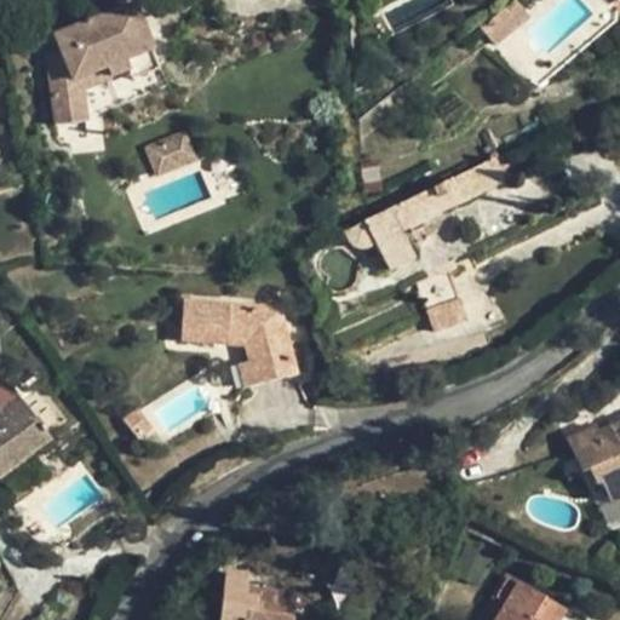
[(532,15),(520,0),(512,0),(482,24),(494,41),(532,15)]
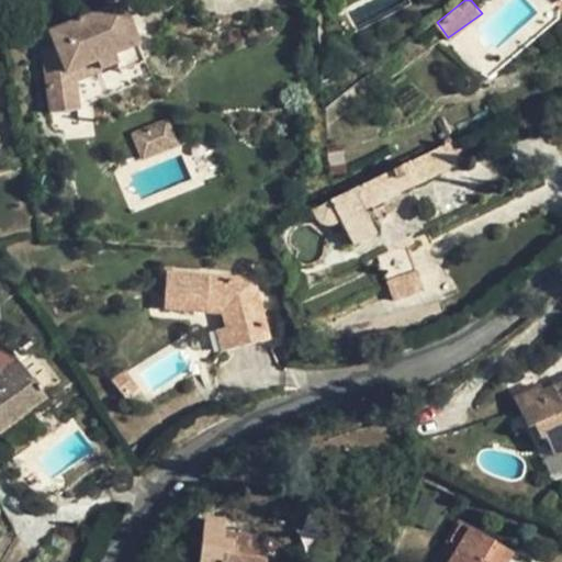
[(122,3),(49,32),(56,48),(42,49),(51,114),(79,110),(75,81),(119,65),(115,54),(138,45),(122,3)]
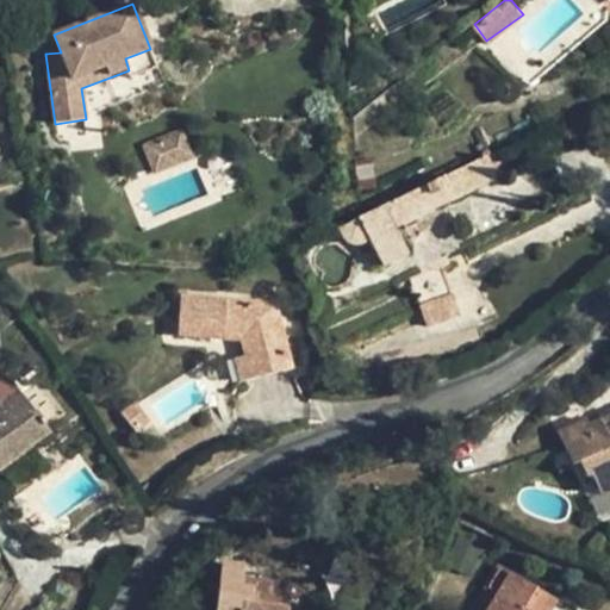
[(150,49),(125,58),(129,70),(131,74),(156,64),(150,49)]
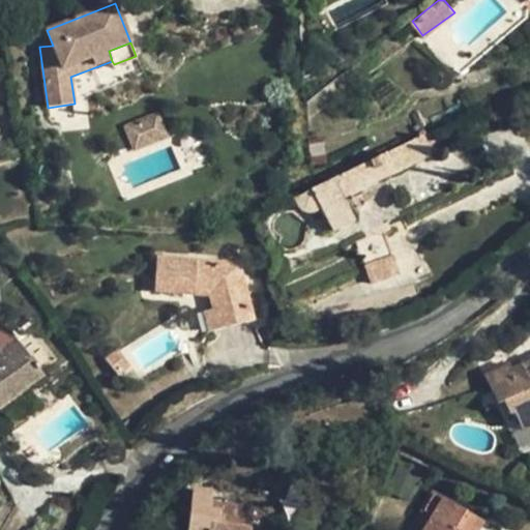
[(433,154),(423,136),(311,190),(320,209),(332,232),(354,221),(343,199),(433,154)]
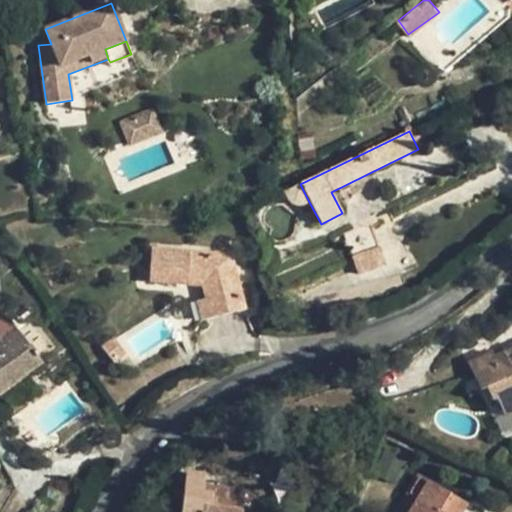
[(311,134),(298,136),(301,158),(314,156),(311,134)]
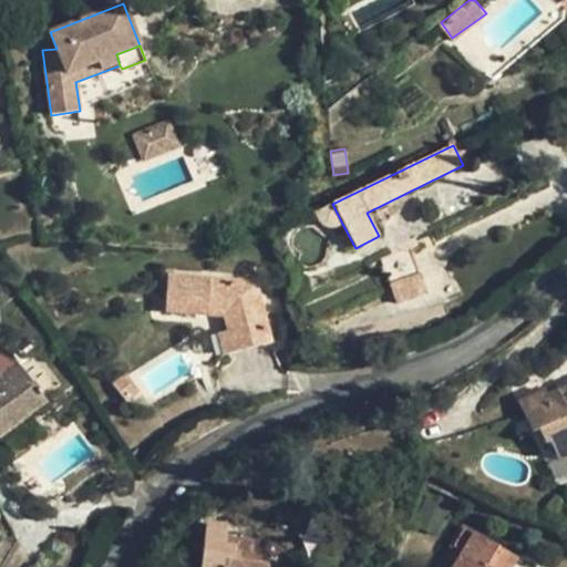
[(342,224),(332,204),(315,213),(320,222),(325,226),(329,228),(332,228),(337,227),(342,224)]
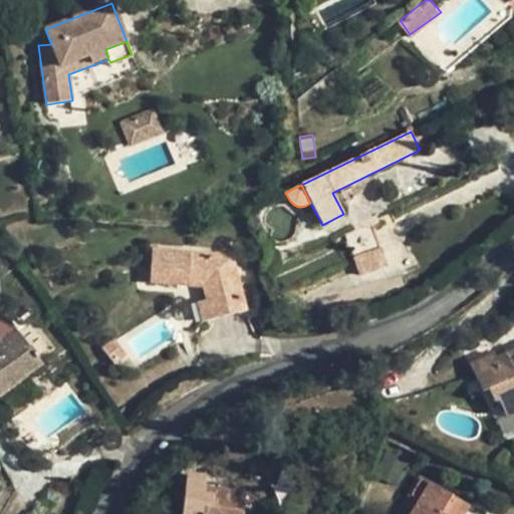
[(359,275),(387,264),(370,225),(343,236),(359,275)]
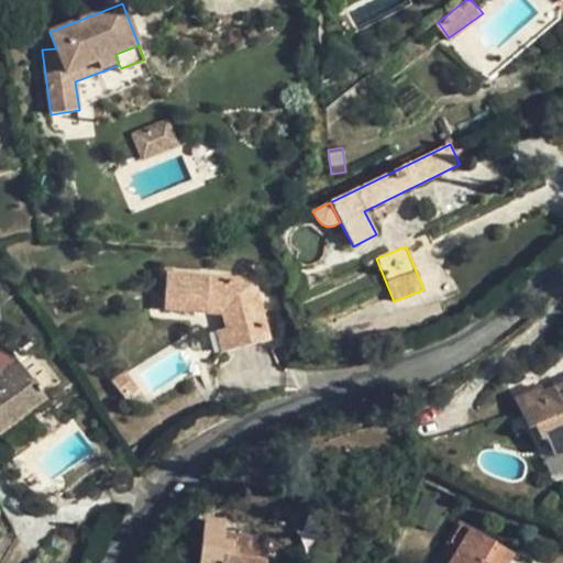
[(227,329),(232,327),(238,349),(269,341),(262,312),(251,316),(246,297),(242,297),(243,279),(166,274),(164,309),(223,313),(227,329)]
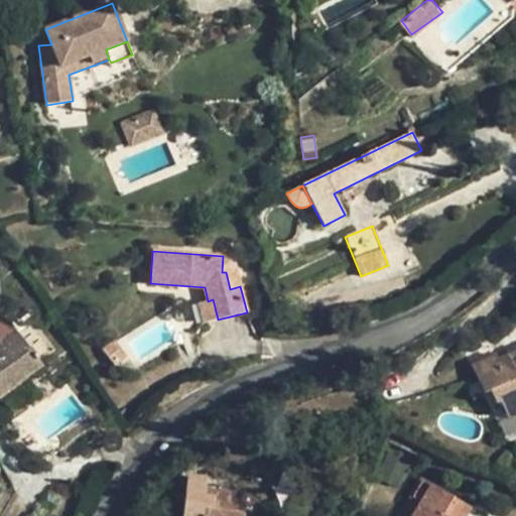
[(213,299),(208,301),(198,303),(203,323),(218,319),(213,299)]
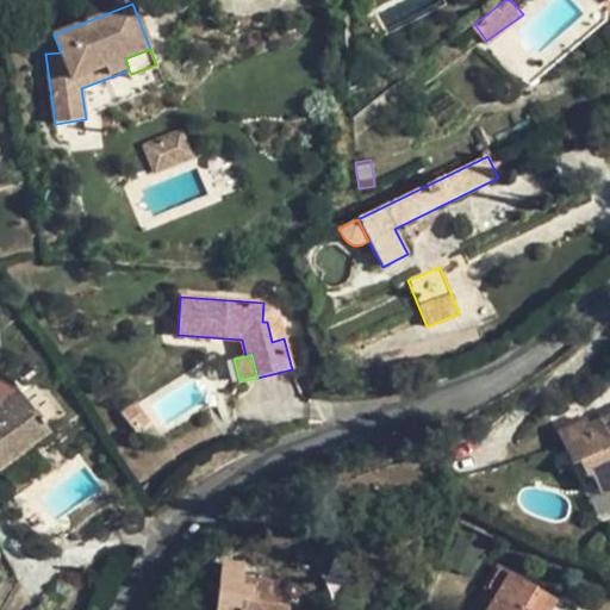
[(22,396),(45,428),(60,418),(36,386),(22,396)]
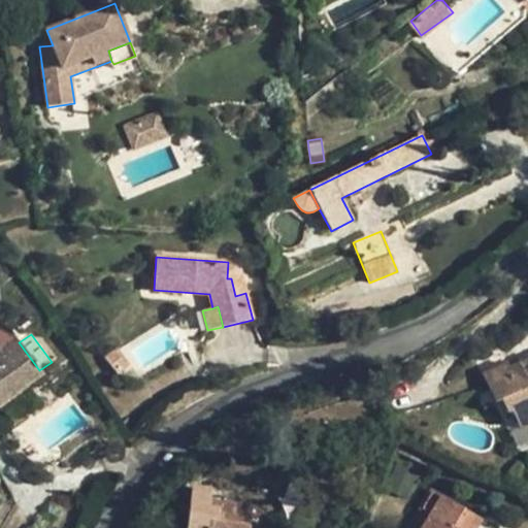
[(19,342),(17,339),(0,351),(0,398),(23,382),(27,388),(42,375),(39,370),(19,342)]
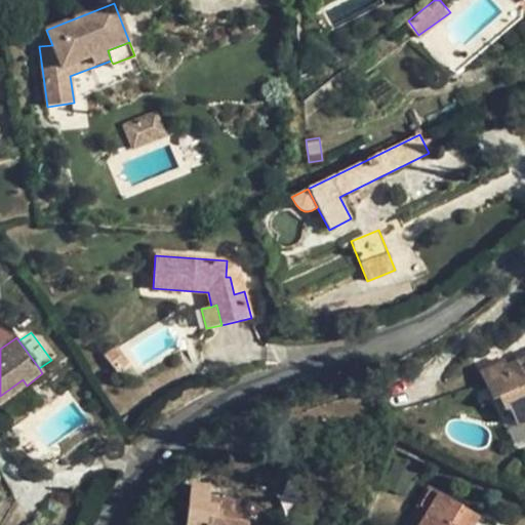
[(105,356),(117,372),(129,363),(117,347),(105,356)]
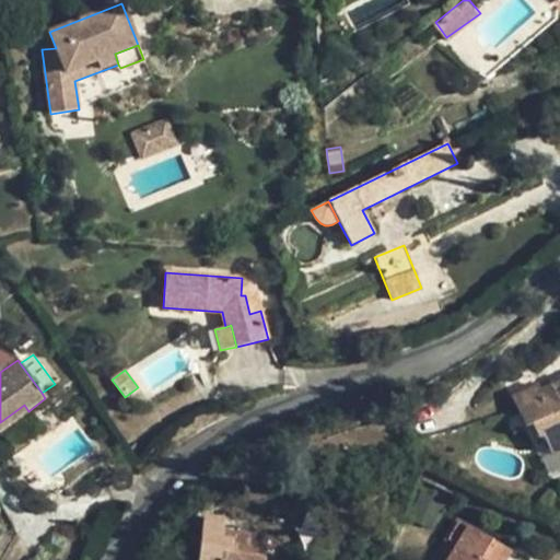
[(559,381),(540,389),(538,385),(512,397),(526,428),(533,426),(538,440),(543,438),(550,455),(559,450),(559,381)]
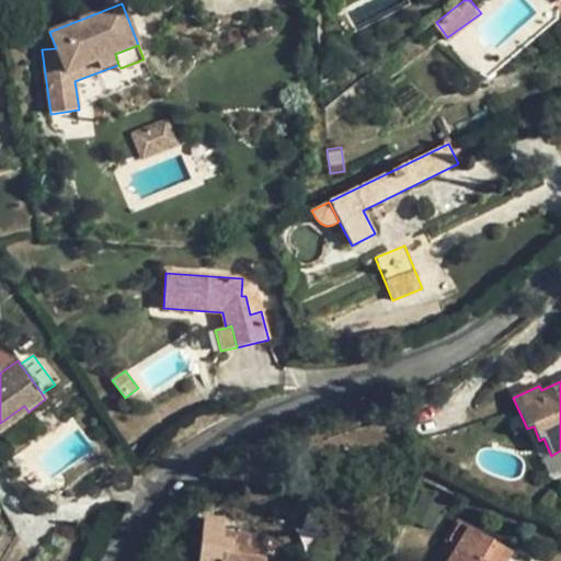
[(24,405),(0,423),(0,435),(12,451),(43,431),(29,412),(24,405)]
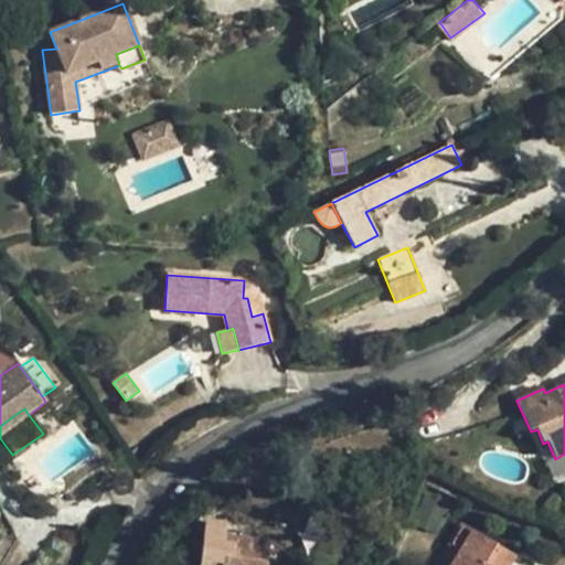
[(227,523),(205,520),(200,564),(267,564),(270,541),(225,535),(227,523)]
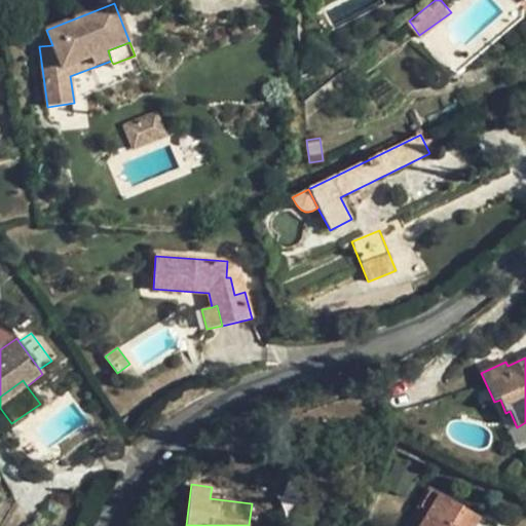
[(474,525),(479,519),(440,495),(429,489),(418,506),(429,513),(420,525),(474,525)]
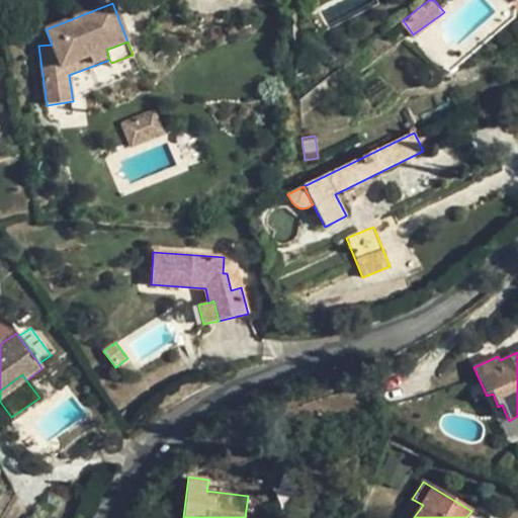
[(400,517),(414,517),(423,505),(412,499),(400,517)]
